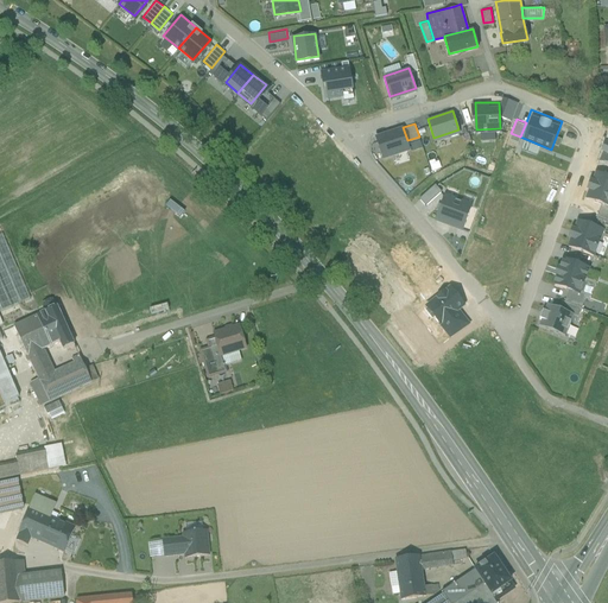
[(403,127),(377,137),(382,156),(409,147),(403,127)]
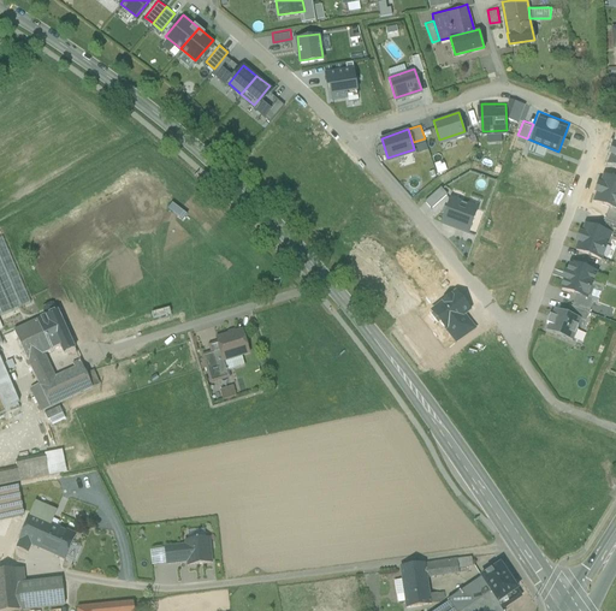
[(440,185),(425,200),(431,206),(446,191),(440,185)]
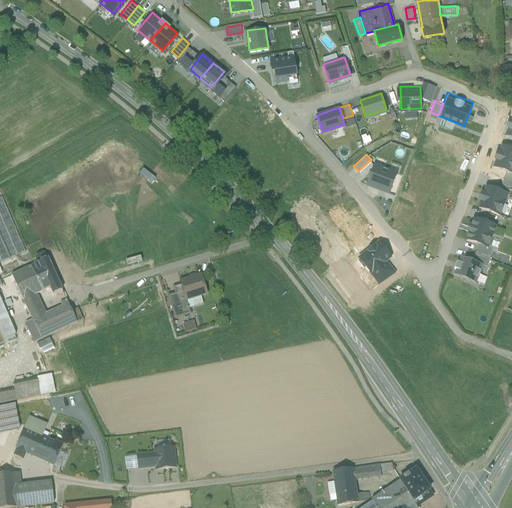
[(391,161),(388,168),(397,172),(400,164),(391,161)]
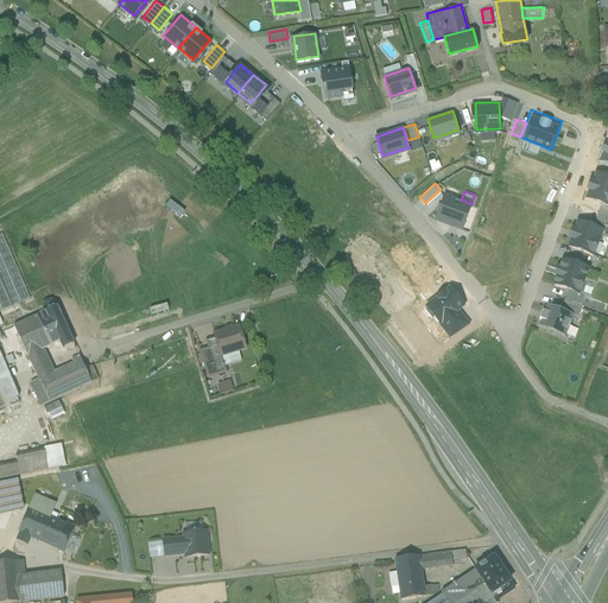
[(445,194),(436,217),(462,227),(472,204),(461,200),(445,194)]
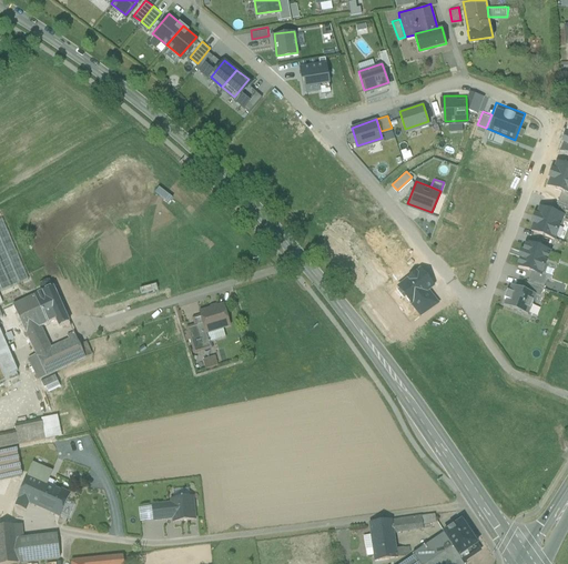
[(539,205),(531,228),(554,237),(561,213),(539,205)]
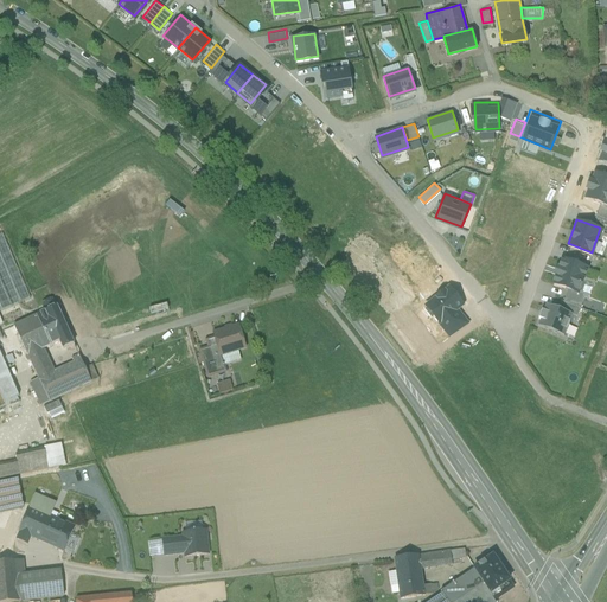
[(0,230),(0,276),(12,303),(30,295),(2,230),(0,230)]
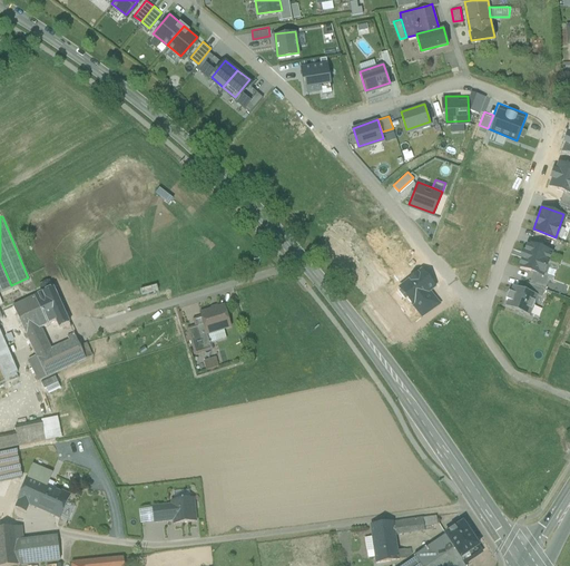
[(519,265),(543,274),(552,250),(528,241),(519,265)]
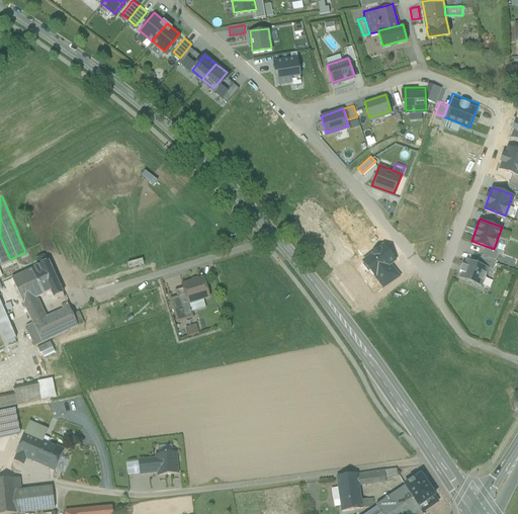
[(0,263),(10,259),(0,236),(0,263)]
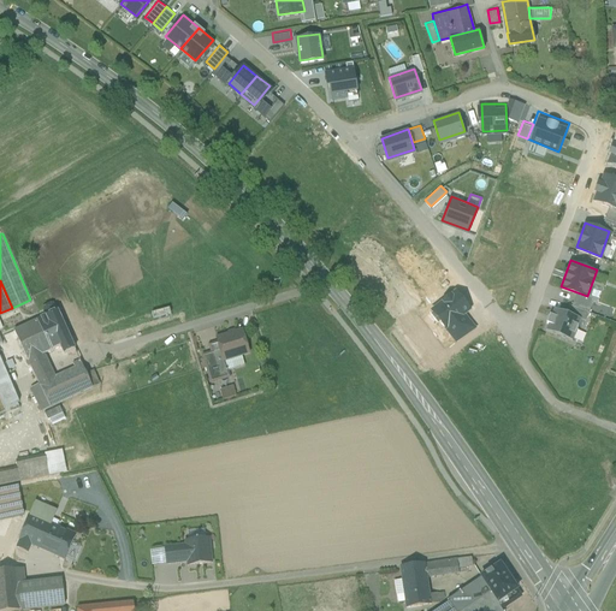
[(42,307),(46,313),(55,308),(52,302),(42,307)]
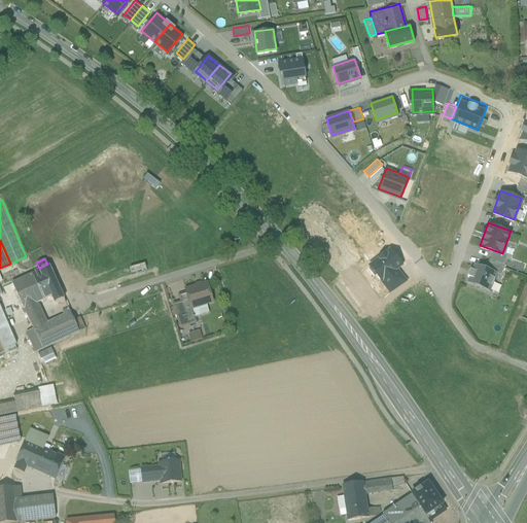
[(473,262),(467,280),(489,288),(496,271),(473,262)]
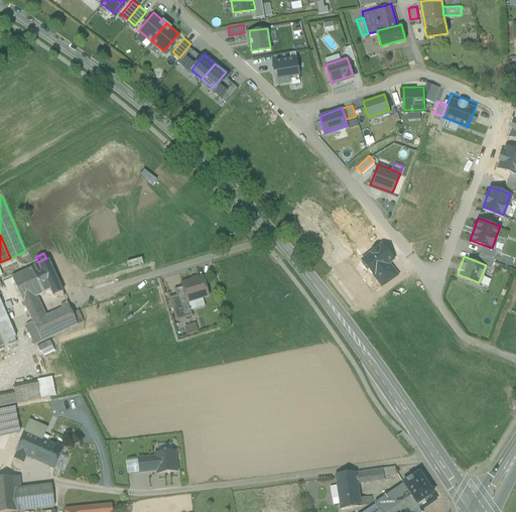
[(46,258),(38,262),(43,274),(38,277),(44,290),(50,287),(54,293),(63,289),(47,257),(46,258)]
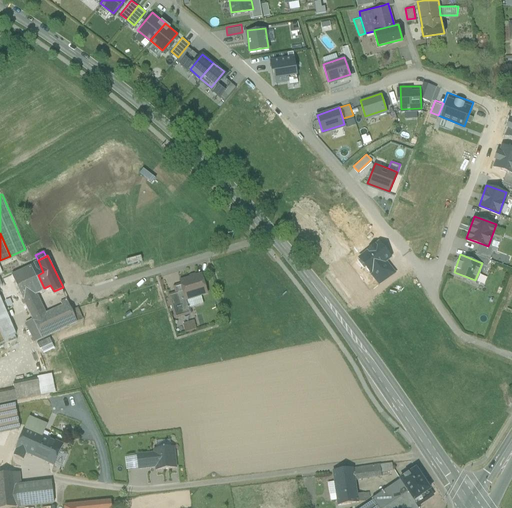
[(38,260),(12,273),(24,298),(36,292),(44,288),(38,275),(43,272),(38,260)]
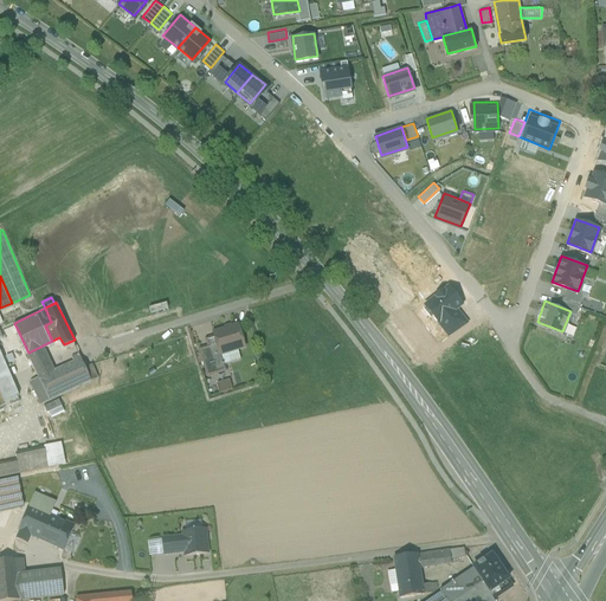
[(238,322),(213,330),(214,334),(217,341),(220,351),(237,347),(245,343),(238,322)]
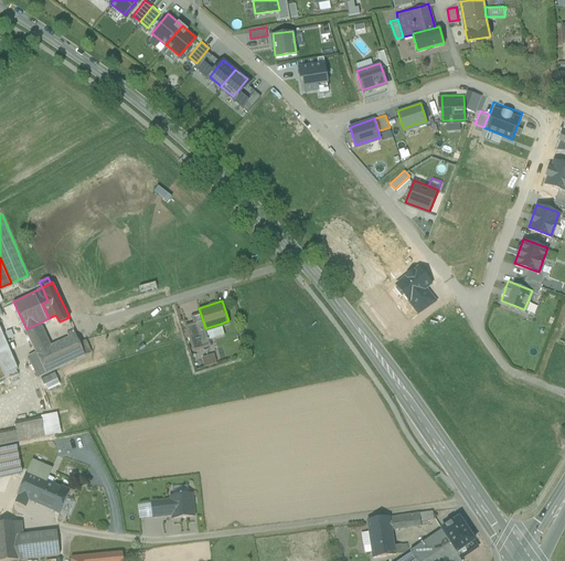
[(200,311),(192,314),(194,320),(202,318),(200,311)]
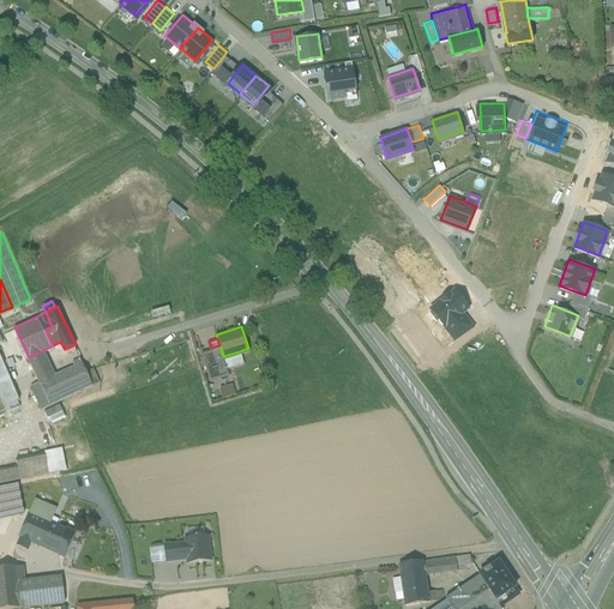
[(11,367),(22,363),(14,345),(4,349),(11,367)]
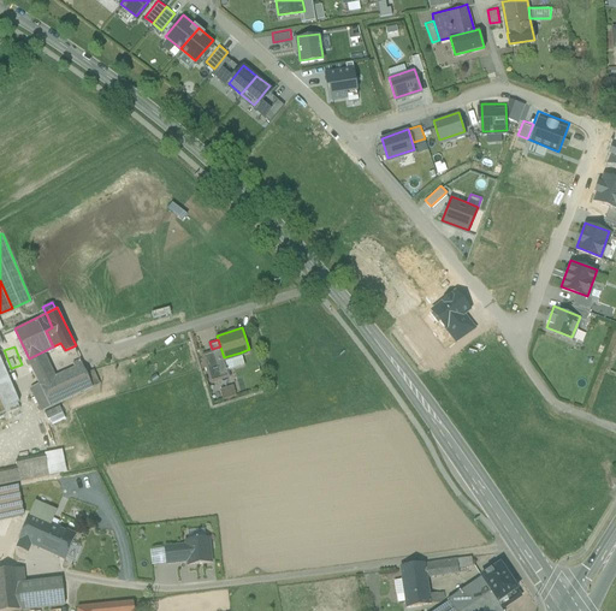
[(220,346),(212,349),(220,377),(229,374),(227,367),(224,357),(220,346)]
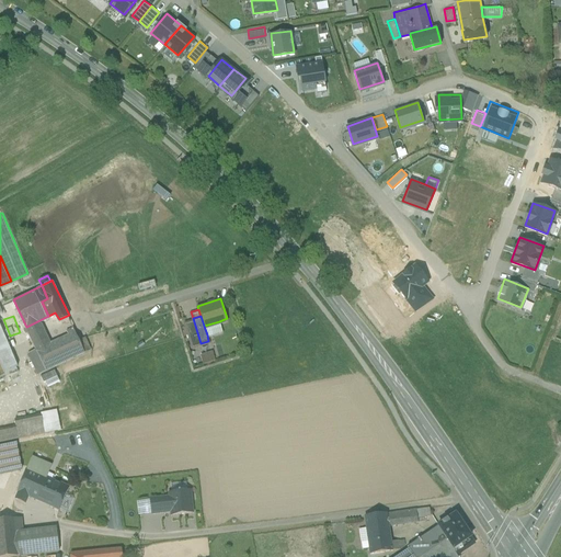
[(193,318),(184,321),(192,345),(201,343),(193,318)]
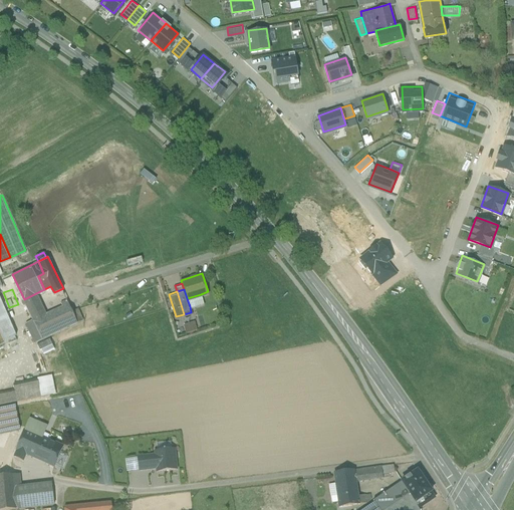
[(36,293),(24,299),(31,312),(43,306),(36,293)]
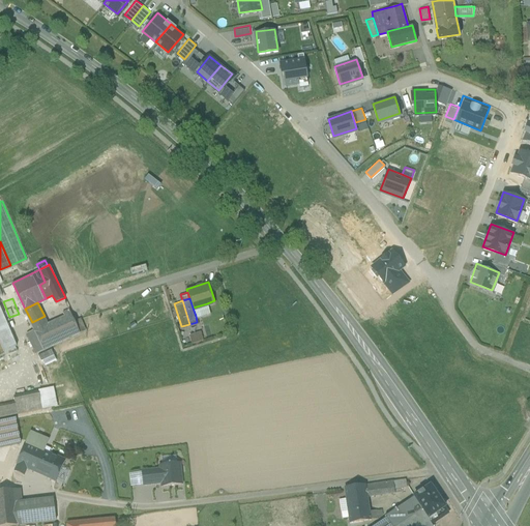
[(207,303),(193,308),(196,316),(209,312),(207,303)]
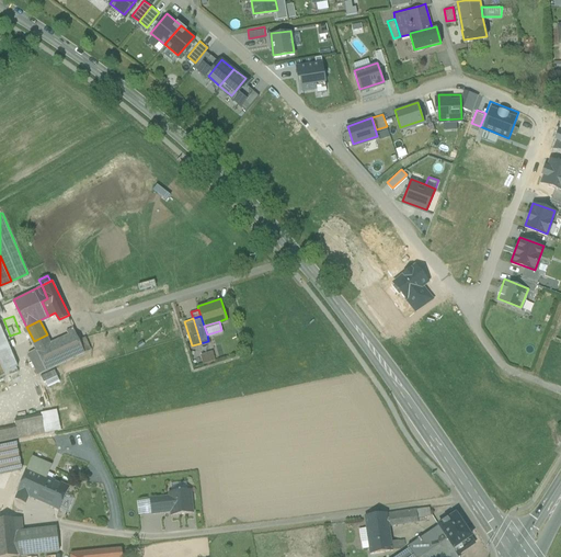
[(0,322),(0,359),(4,368),(18,363),(0,322)]
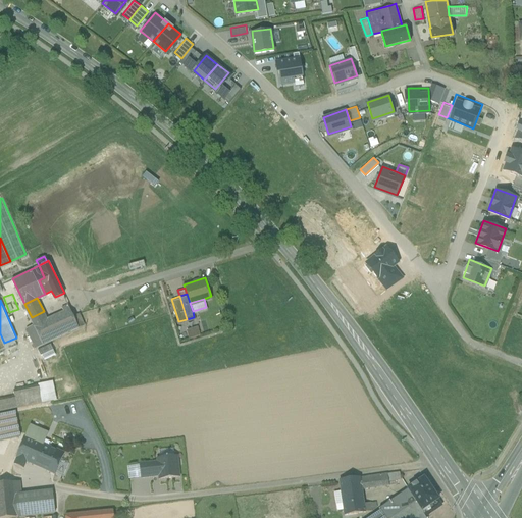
[(64,309),(47,317),(49,322),(37,328),(44,342),(80,324),(73,314),(70,306),(64,309)]
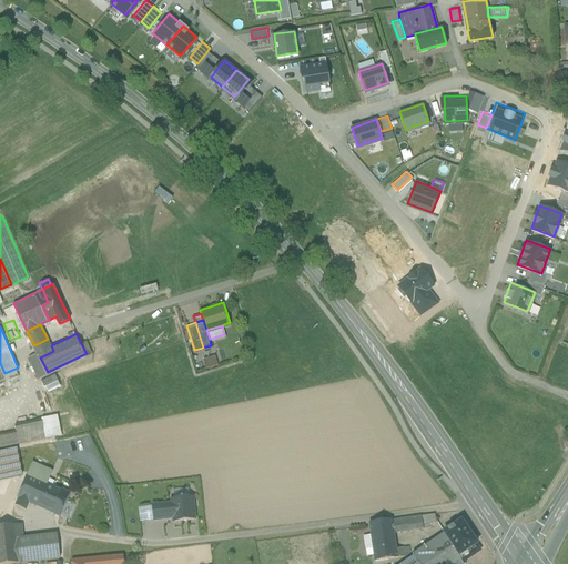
[(48,339),(34,345),(38,353),(40,358),(53,351),(51,345),(48,339)]
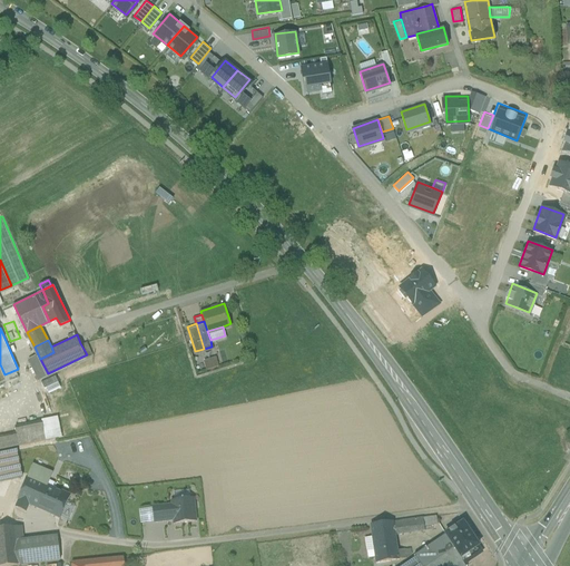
[(92,352),(87,340),(80,343),(87,354),(92,352)]
